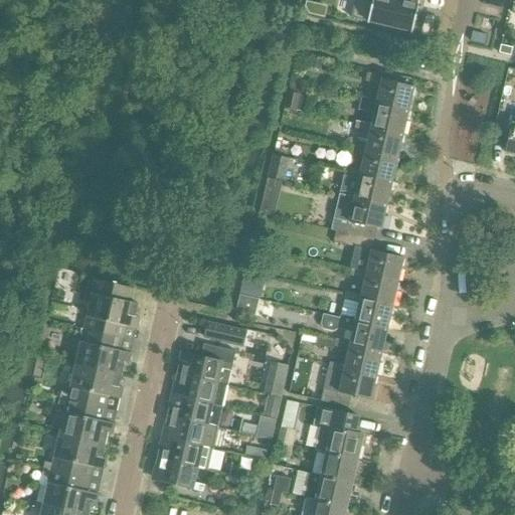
[(366,0),(355,0),(351,18),(367,22),(367,23),(368,23),(368,22),(410,32),(410,33),(411,33),(416,13),(418,5),(417,4),(417,5),(416,5),(417,0),(372,0),(372,1),(366,0)]
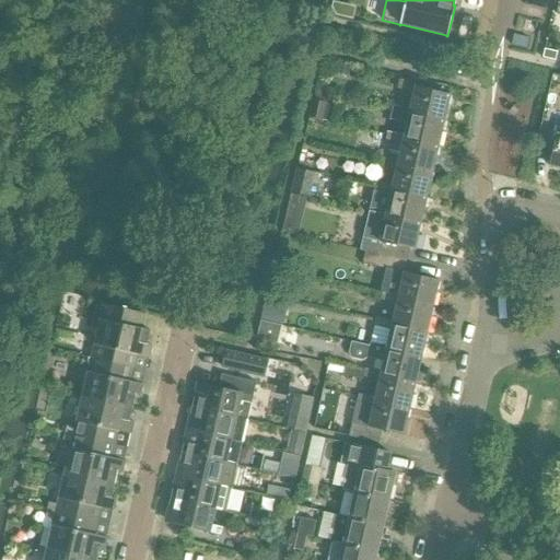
[(513,35),(511,45),(525,48),(528,38),(513,35)]
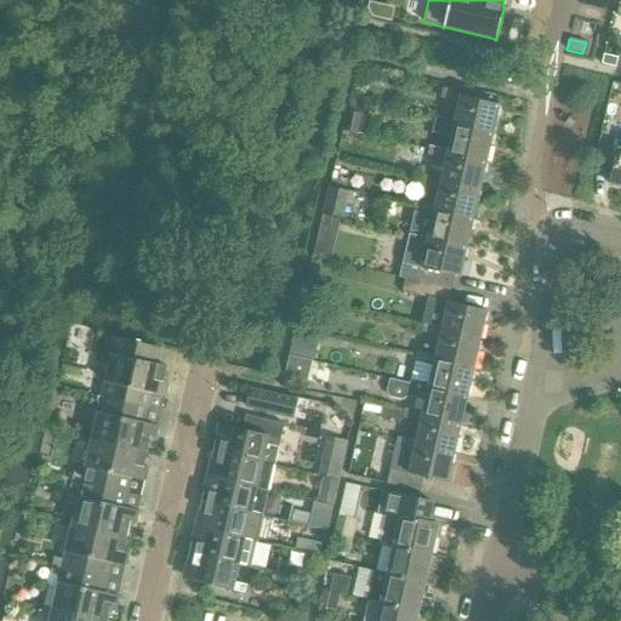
[(603,55),(602,64),(615,68),(617,58),(603,55)]
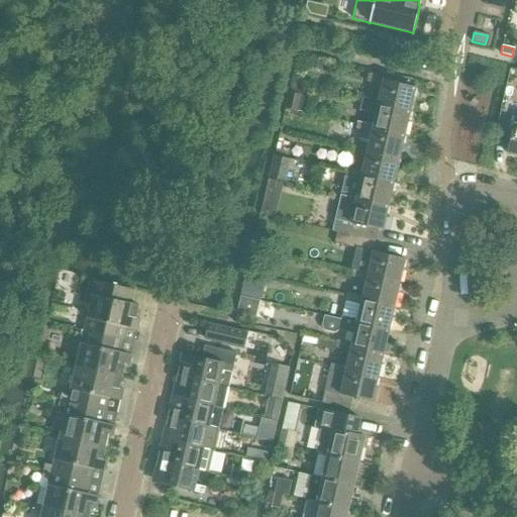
[(379,101),(376,100),(376,107),(409,115),(415,88),(384,81),(384,77),(369,74),(367,82),(382,86),(379,101)]
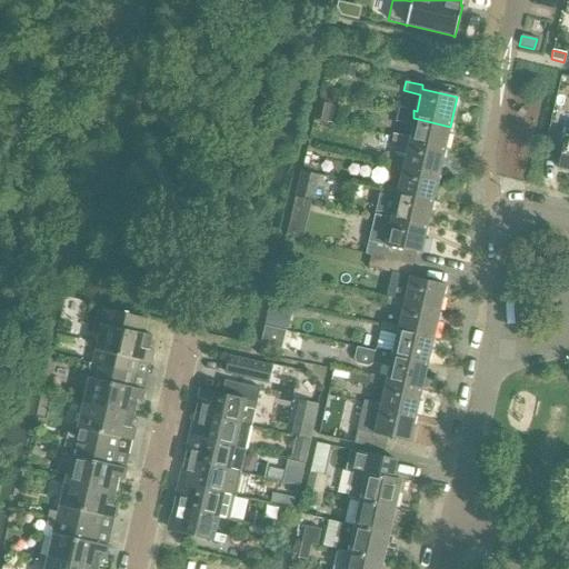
[(318,102),(313,119),(336,125),(339,108),(331,106),(318,102)]
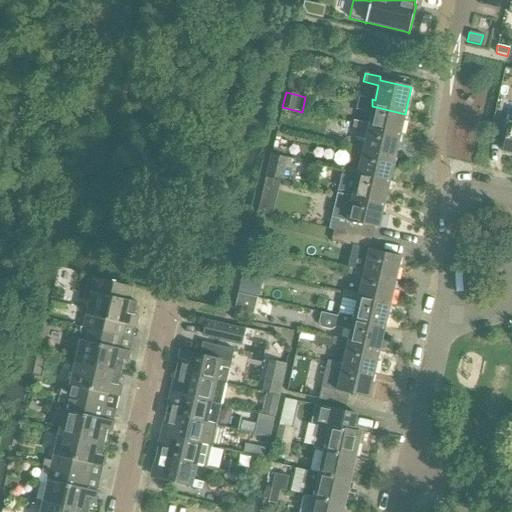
[(369,123),(366,123),(367,129),(400,136),(405,114),(372,106),(372,99),(359,97),(356,109),(372,113),(369,123)]
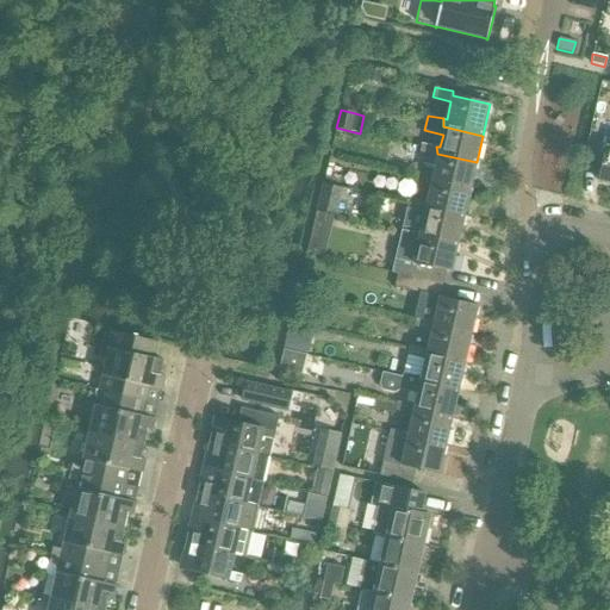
[(598,182),(609,185),(609,131),(609,132),(598,182)]
